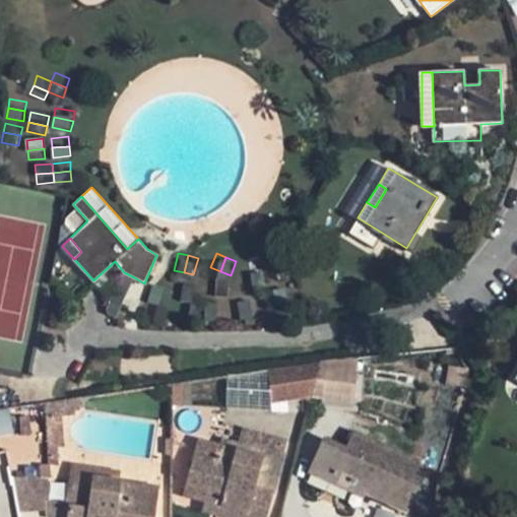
[(253,281),(255,265),(245,264),(243,279),(253,281)]
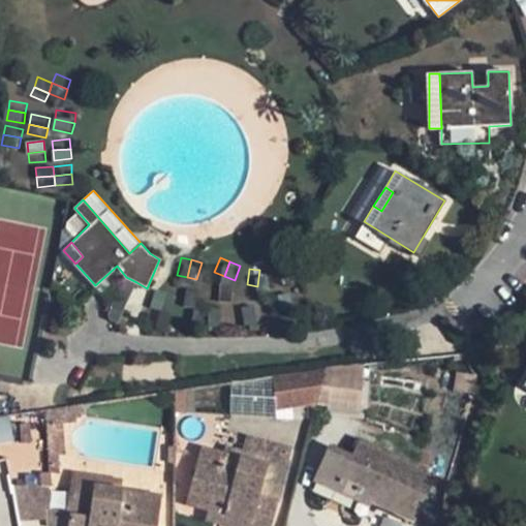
[(270,272),(259,270),(257,286),(268,288),(270,272)]
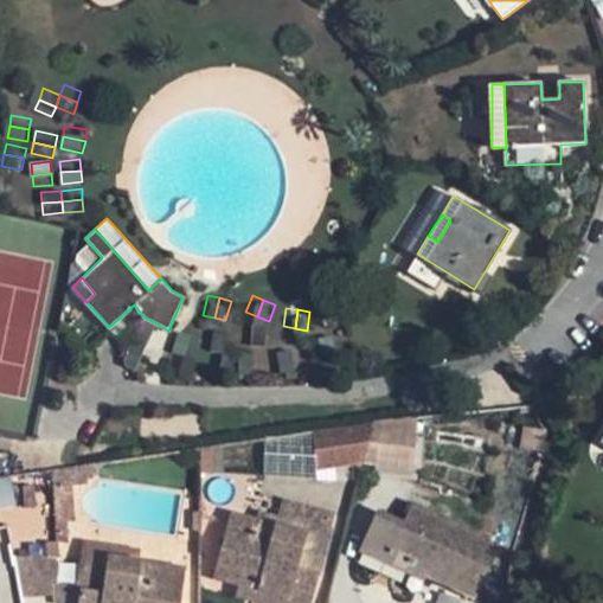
[(269,321),(257,316),(249,337),(261,340),(269,321)]
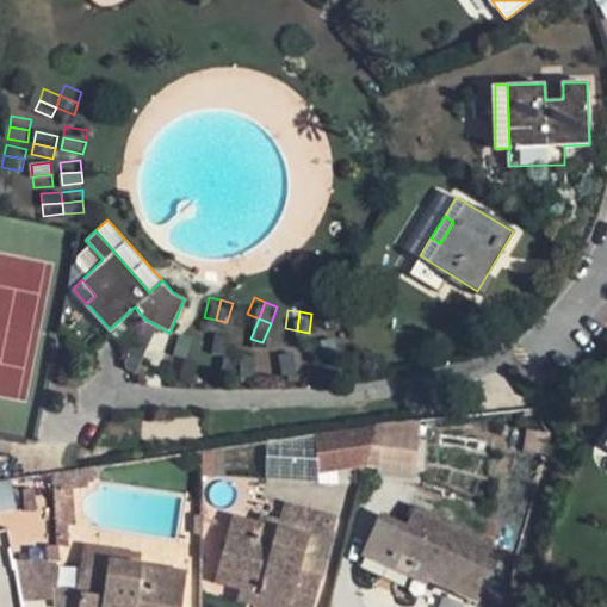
[(142,359),(158,326),(146,320),(130,354),(142,359)]
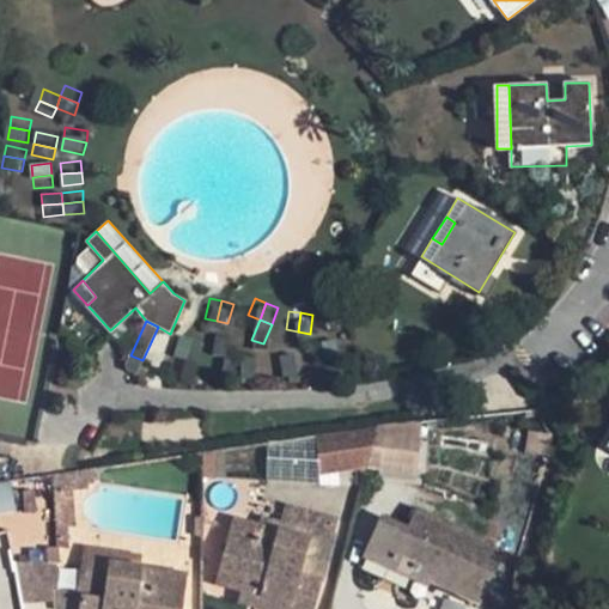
[(272,324),(263,343),(274,348),(281,329),(272,324)]
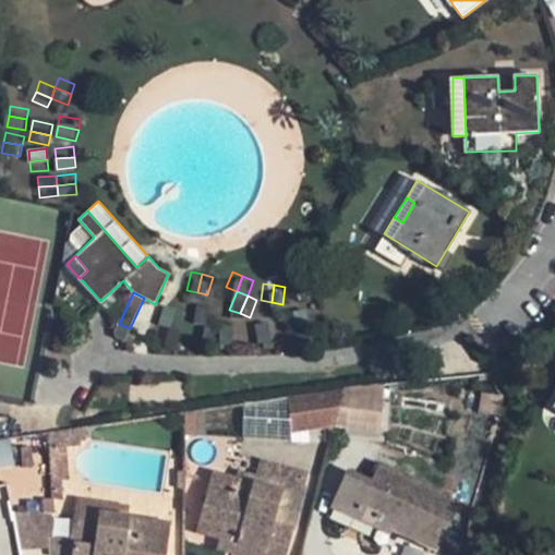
[(299,320),(299,298),(288,298),(288,318),(299,320)]
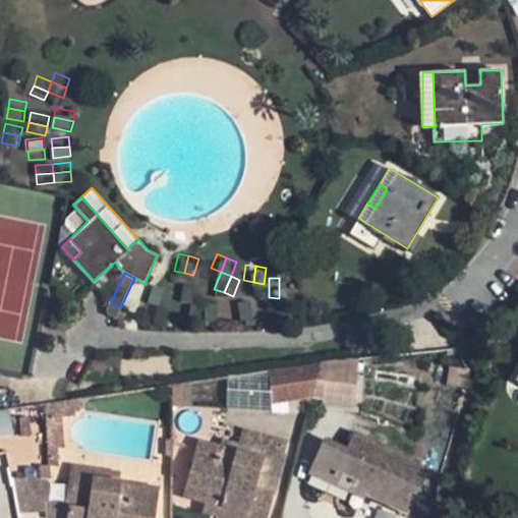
[(288,278),(279,278),(279,298),(289,298),(288,278)]
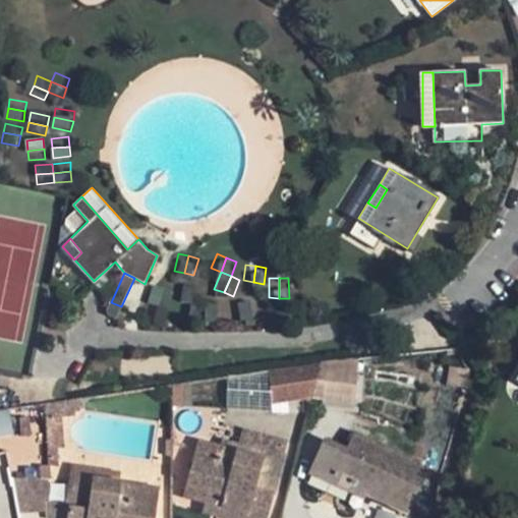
[(180,297),(190,298),(192,281),(182,280),(180,297)]
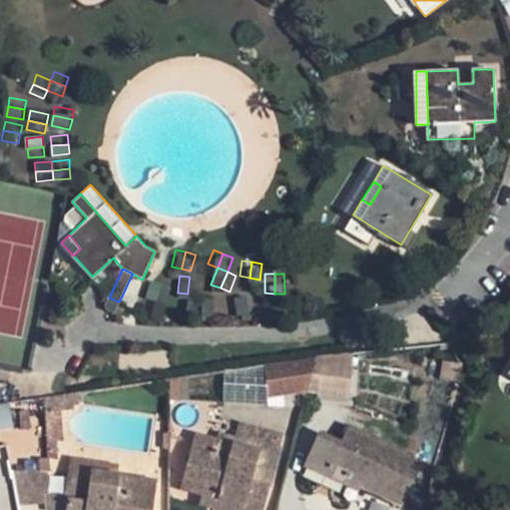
[(246,293),(249,278),(239,276),(237,292),(246,293)]
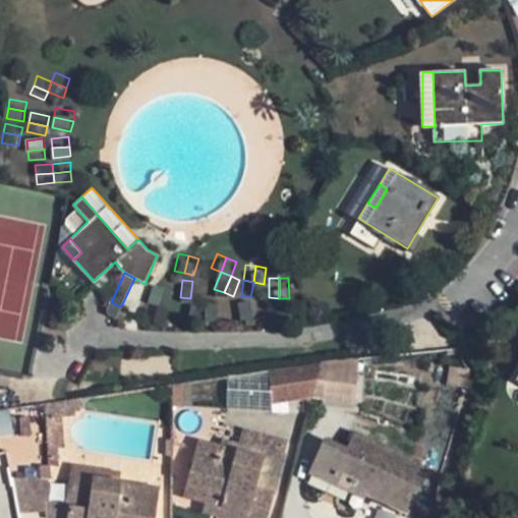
[(264,284),(253,282),(250,297),(261,299),(264,284)]
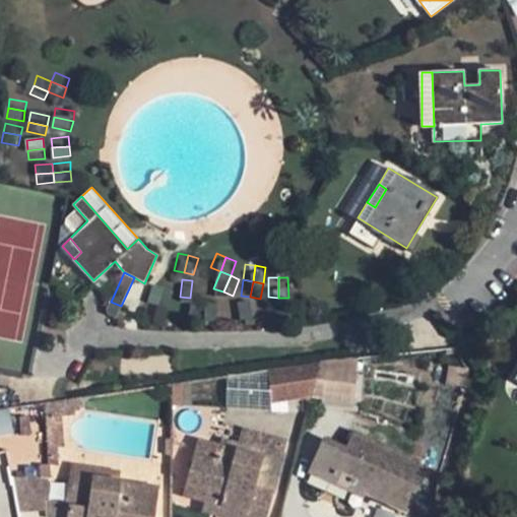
[(159,301),(163,284),(152,282),(149,299),(159,301)]
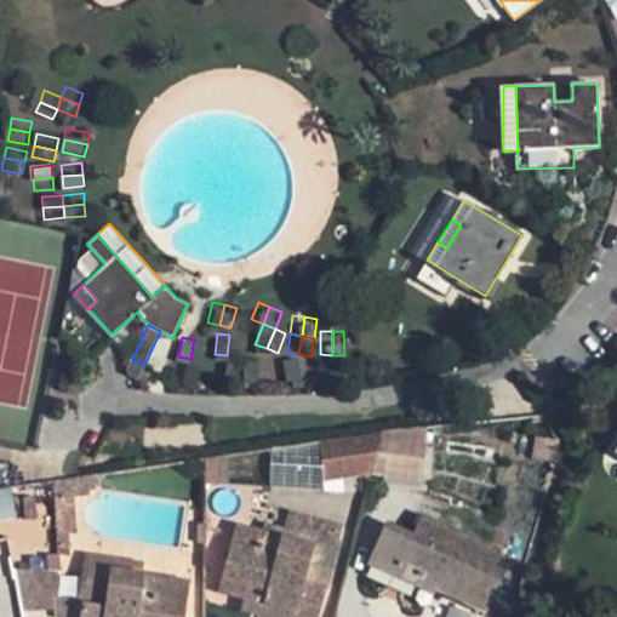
[(205,342),(194,340),(190,359),(201,361),(205,342)]
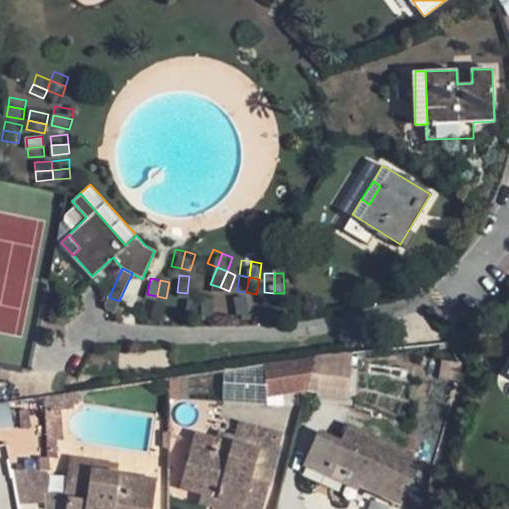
[(221,290),(211,291),(213,307),(223,306),(221,290)]
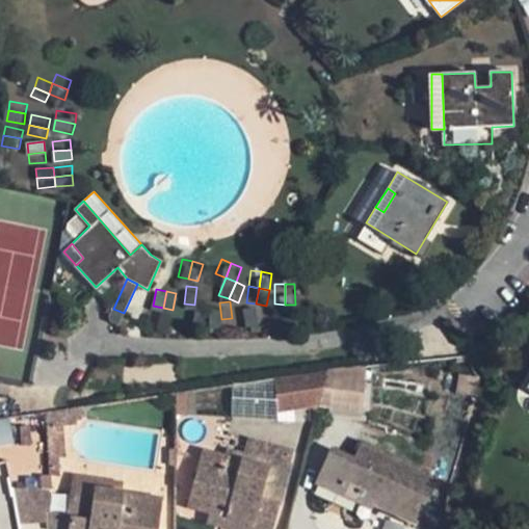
[(221,319),(219,302),(210,303),(212,320),(221,319)]
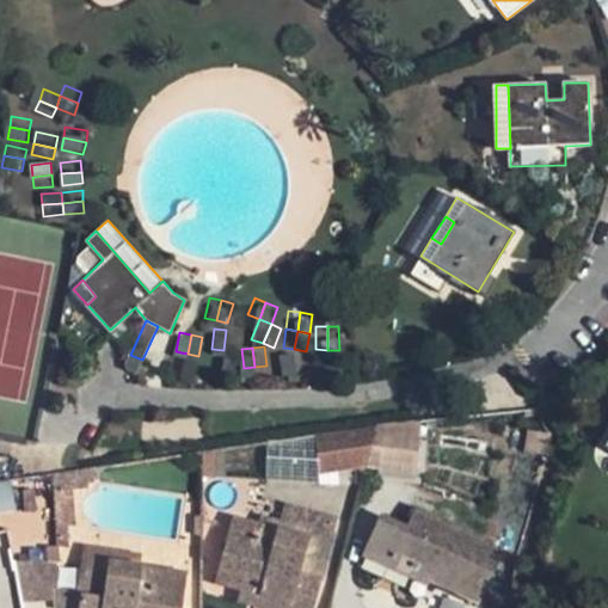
[(222,369),(223,350),(212,349),(210,369),(222,369)]
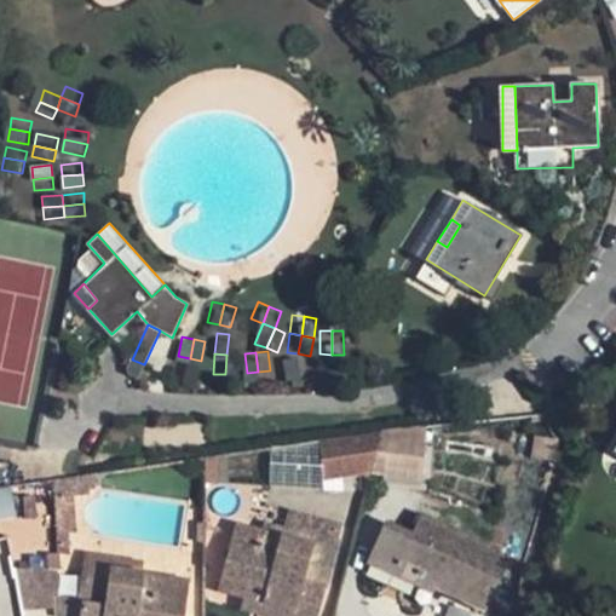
[(239,356),(226,355),(225,374),(239,374),(239,356)]
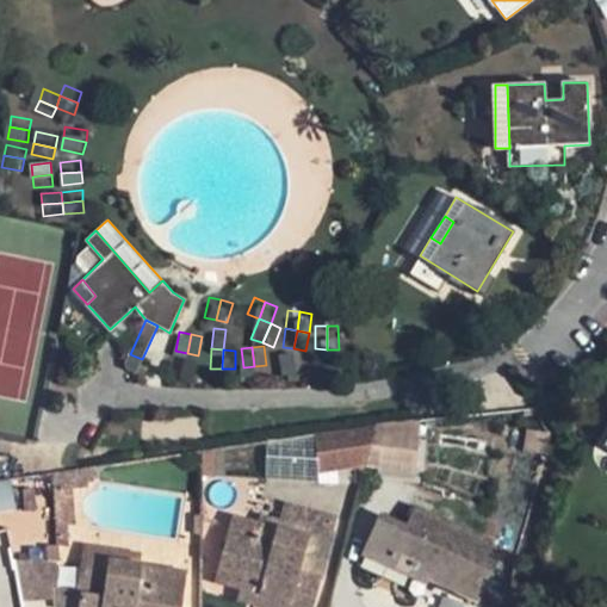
[(183,373),(187,353),(175,351),(172,371),(183,373)]
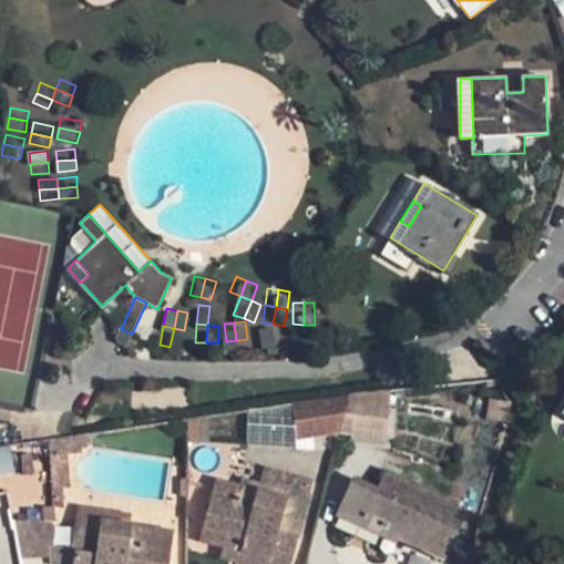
[(184,330),(174,328),(170,347),(180,349),(184,330)]
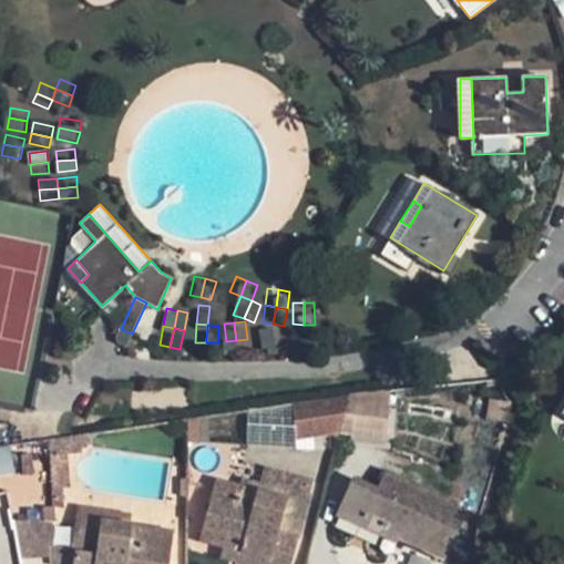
[(262,348),(265,330),(252,328),(249,345),(262,348)]
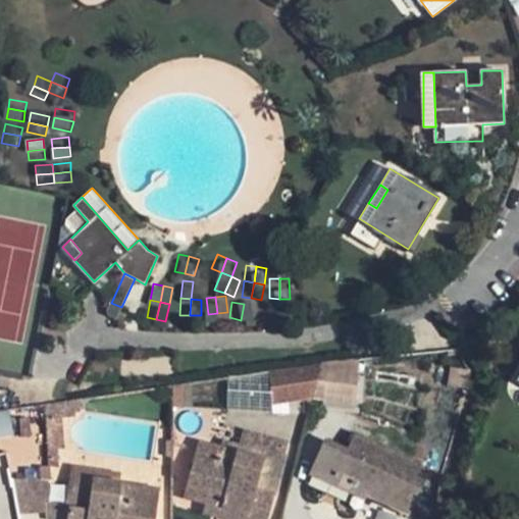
[(252,306),(244,304),(241,320),(250,321),(252,306)]
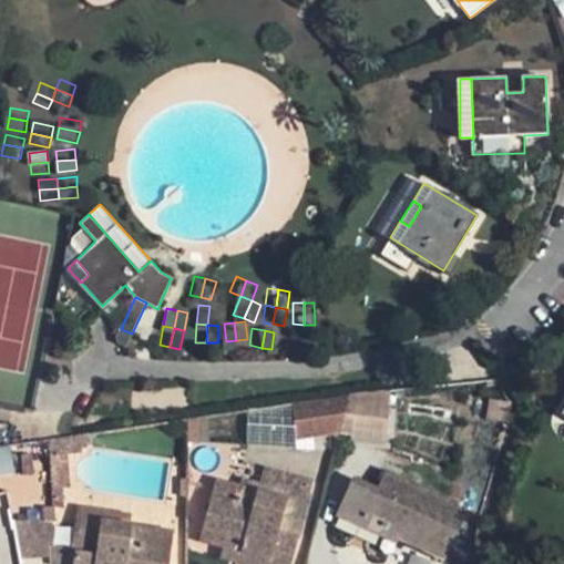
[(306,357),(307,336),(294,336),(291,356),(306,357)]
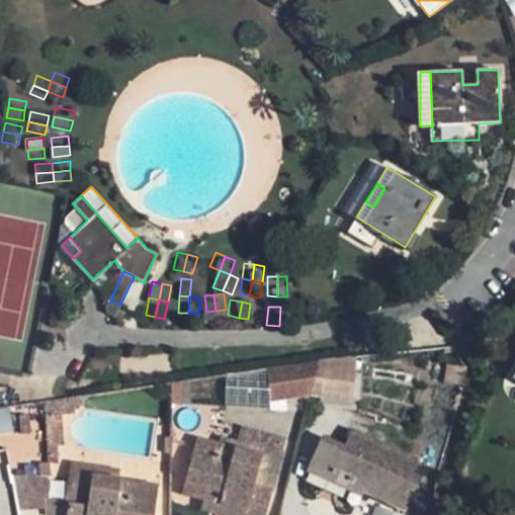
[(288,308),(280,307),(279,326),(287,326),(288,308)]
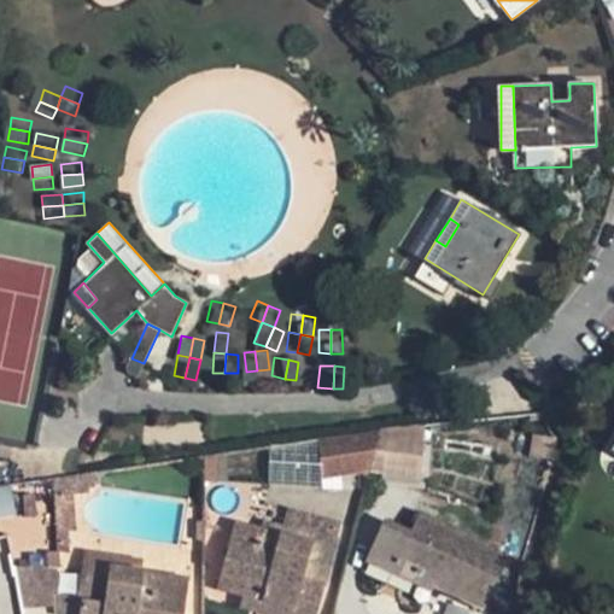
[(370,462),(380,425),(328,432),(334,467),(370,462)]
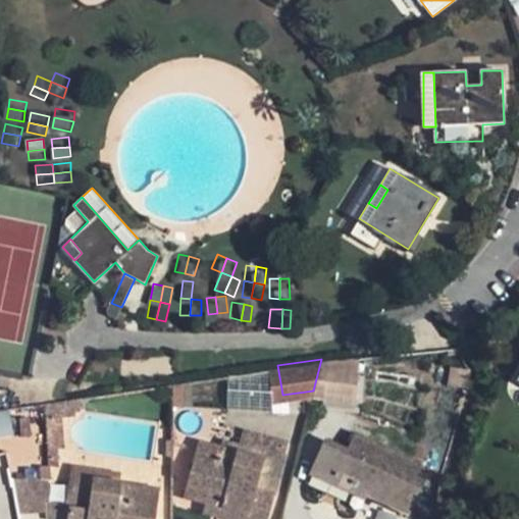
[(84,394),(47,399),(49,463),(58,464),(58,440),(62,440),(62,413),(75,411),(74,407),(81,405),(81,404),(86,403),(84,394)]
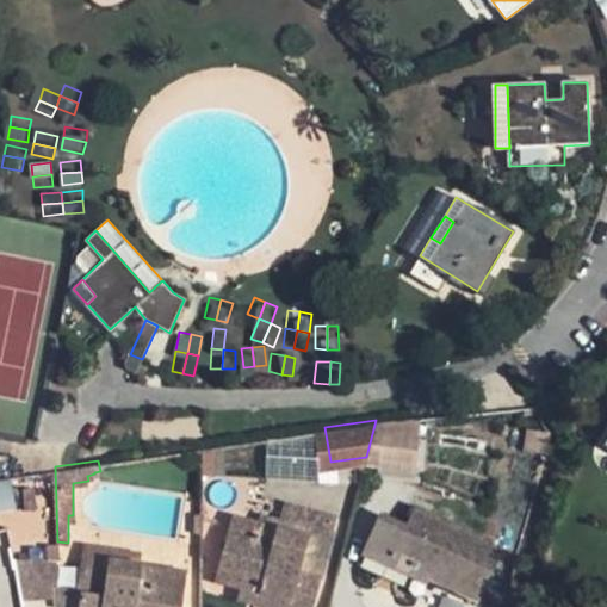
[(0,512),(16,511),(11,481),(0,482),(0,512)]
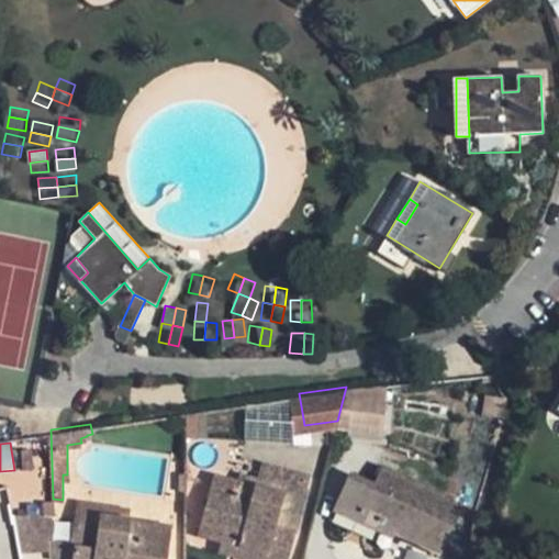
[(334,510),(378,530),(386,516),(400,523),(398,526),(444,548),(459,515),(446,510),(450,498),(382,465),(375,482),(350,471),(334,510)]
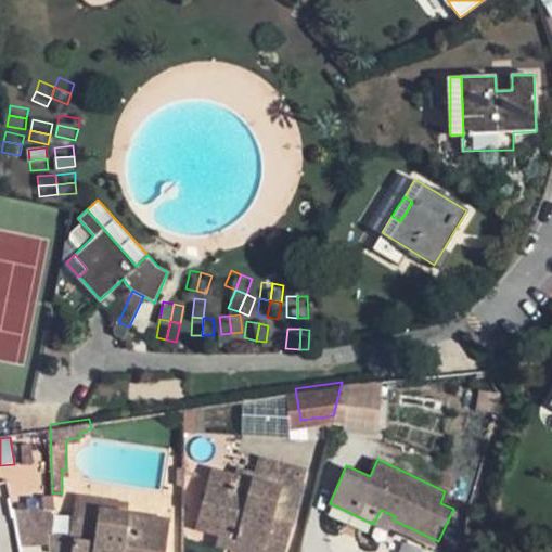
[(281,486),(252,477),(213,466),(195,528),(218,535),(265,548),(264,551),(284,551),(292,525),(272,518),(281,486)]
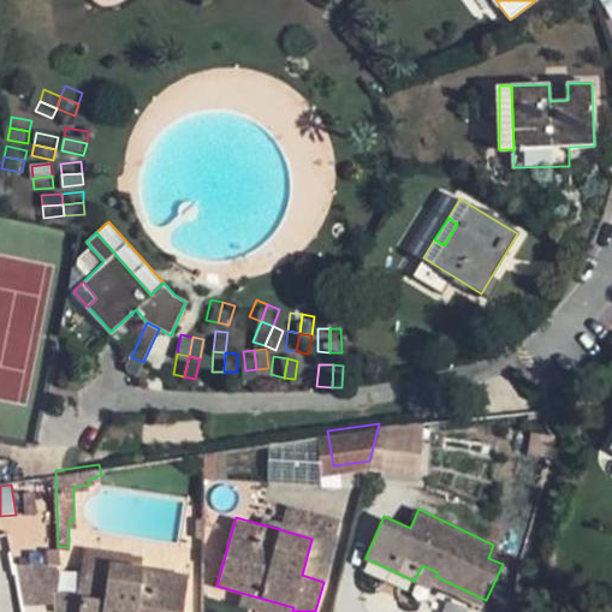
[(281,520),(279,529),(312,539),(302,575),(324,582),(336,535),(281,520)]
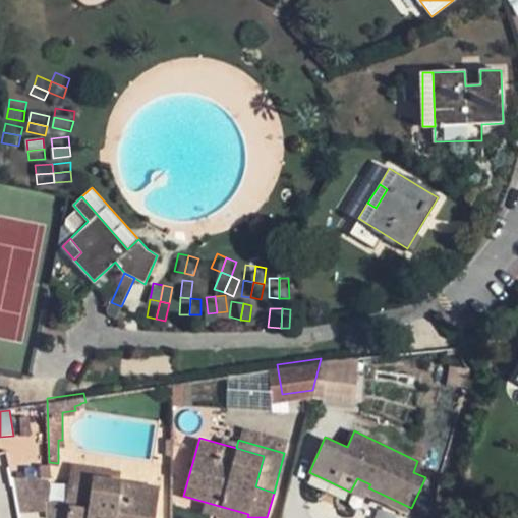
[(117,471),(72,464),(66,504),(68,505),(88,507),(91,478),(116,482),(117,471)]
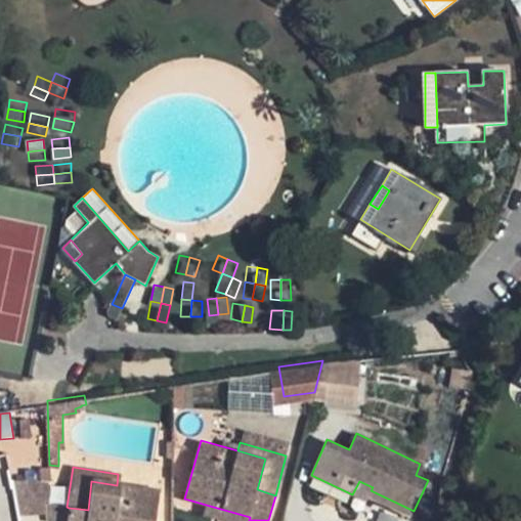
[(67,520),(156,520),(161,491),(117,485),(91,481),(88,510),(69,508),(67,520)]
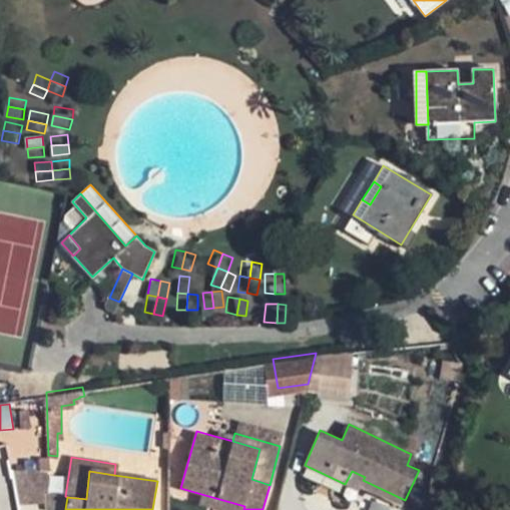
[(352,471),(345,484),(359,491),(361,487),(403,506),(405,500),(363,480),(365,477),(352,471)]
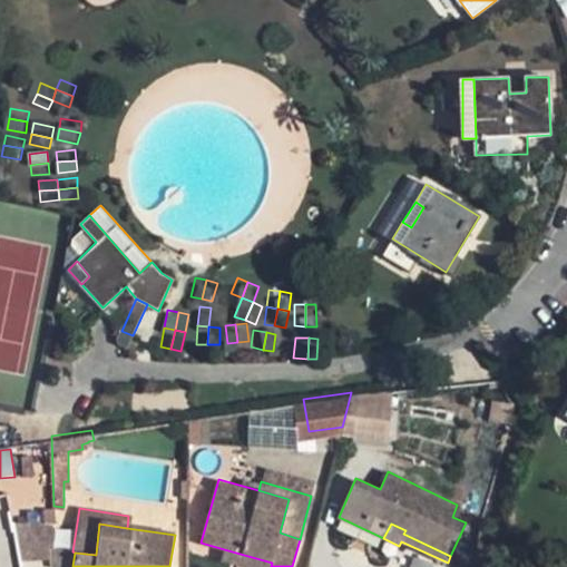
[(271,566),(272,563),(224,549),(221,560),(246,566),(271,566)]
